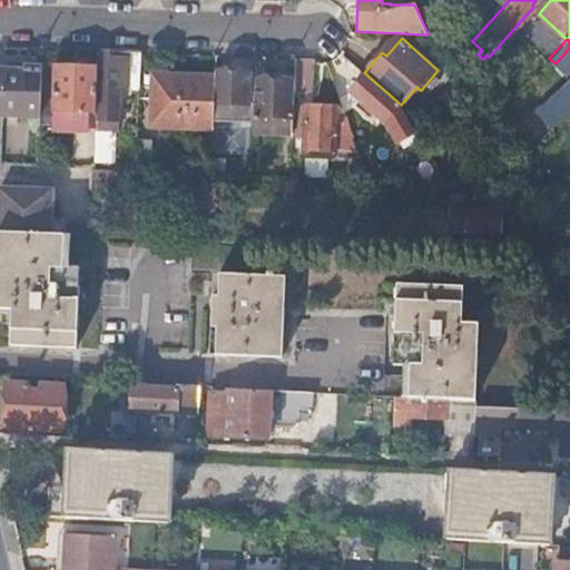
[(97,127),(96,167),(117,167),(119,84),(133,84),(133,88),(139,88),(140,50),(99,48),(97,108),(97,127)]
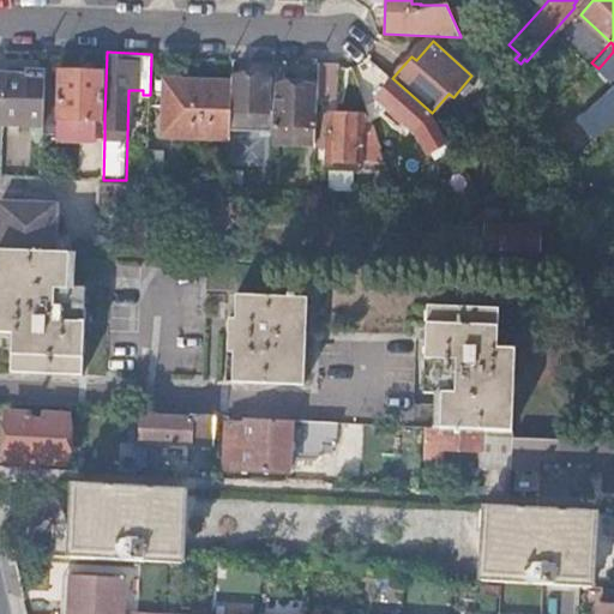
[(336,94),(338,67),(336,67),(330,66),(325,64),(323,62),(319,62),(318,86),(318,94),(336,94)]
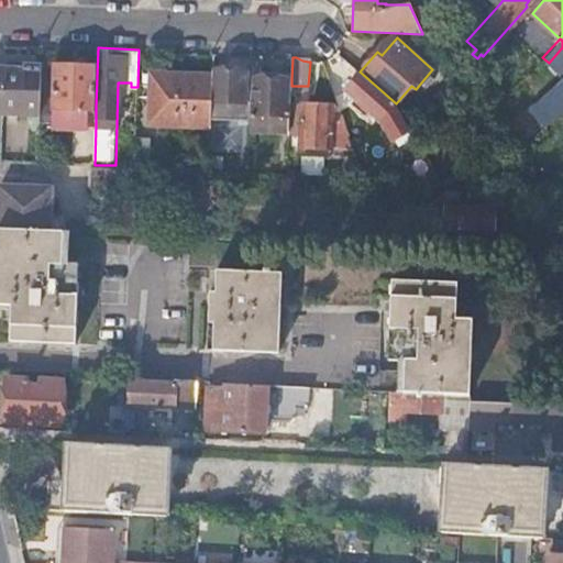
[(42,73),(41,120),(53,120),(54,107),(89,108),(88,124),(96,125),(96,107),(94,107),(95,65),(42,62),(42,73)]
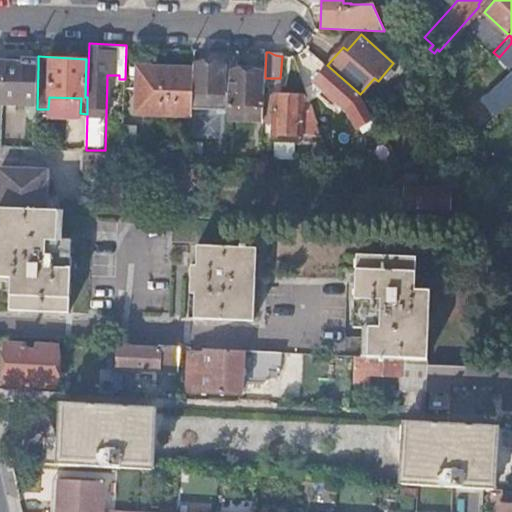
[(0,100),(26,102),(25,109),(29,109),(29,117),(37,118),(37,109),(38,66),(19,65),(19,61),(0,59),(0,100)]
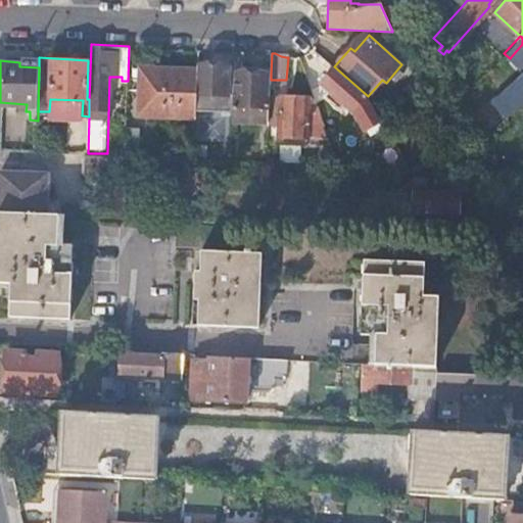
[(198,68),(196,109),(233,110),(234,94),(229,94),(230,66),(198,64),(198,68)]
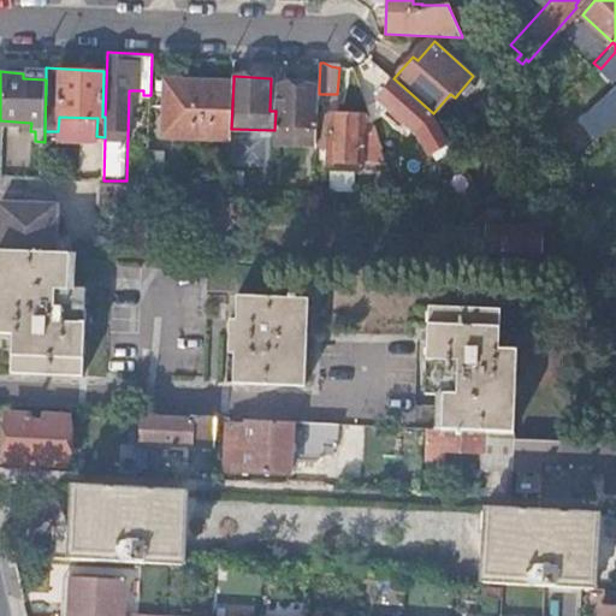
[(188,134),(190,80),(166,78),(165,132),(188,134)]
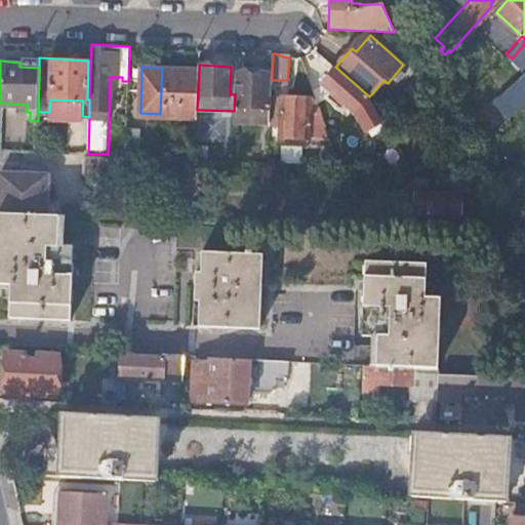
[(356,112),(361,105),(369,96),(335,67),(323,82),(356,112)]
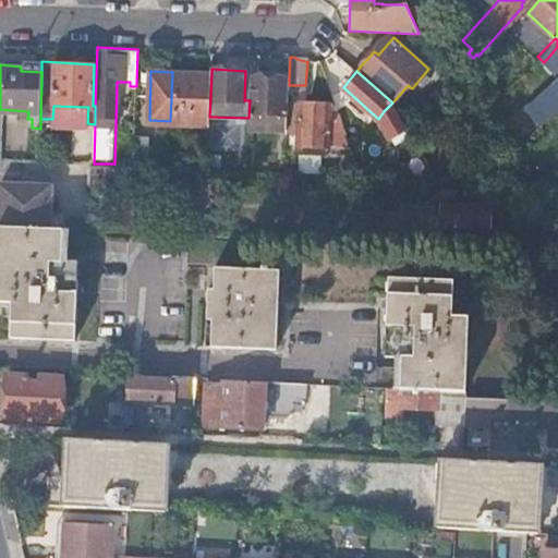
[(211,73),(172,72),(170,121),(209,122),(209,117),(211,73)]
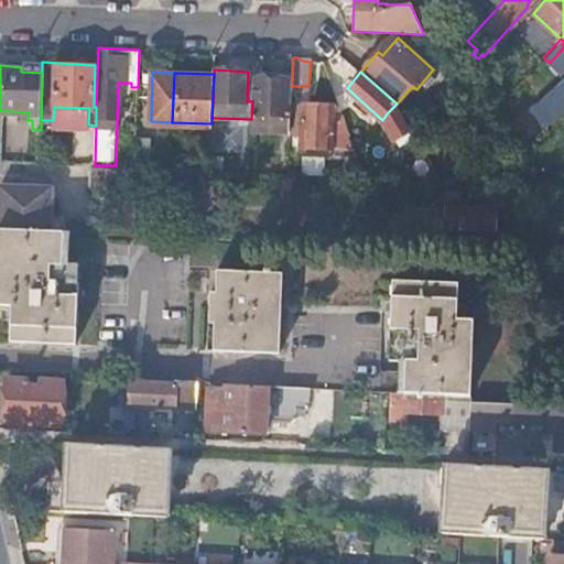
[(251,119),(251,132),(291,133),(292,104),(292,86),(292,79),(253,78),(252,101),(251,119)]
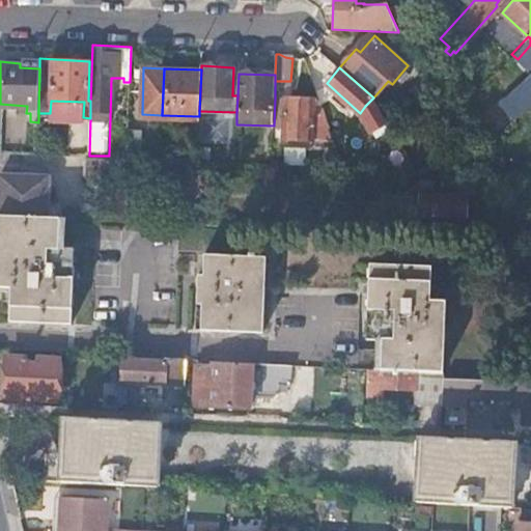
[(275,98),(274,126),(280,127),(280,119),(284,119),(285,99),(275,98)]
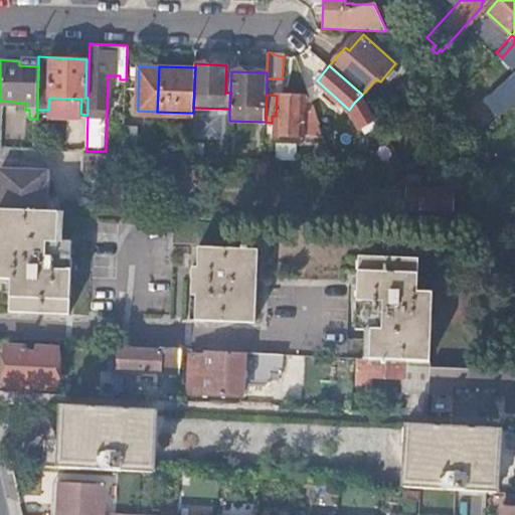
[(368,128),(378,122),(362,95),(354,103),(368,128)]
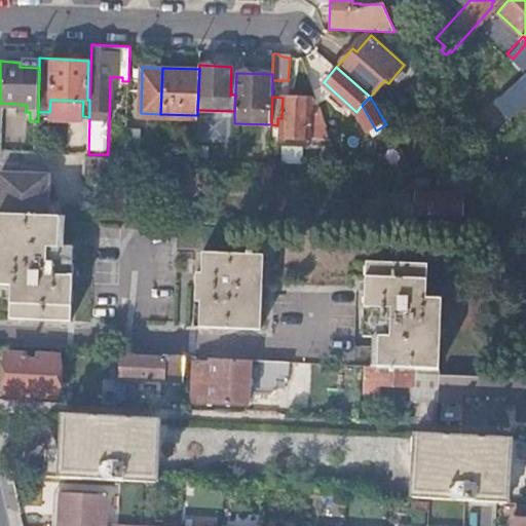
[(277,118),(277,125),(277,126),(282,126),(282,137),(310,139),(312,99),(283,98),(282,118),(277,118)]
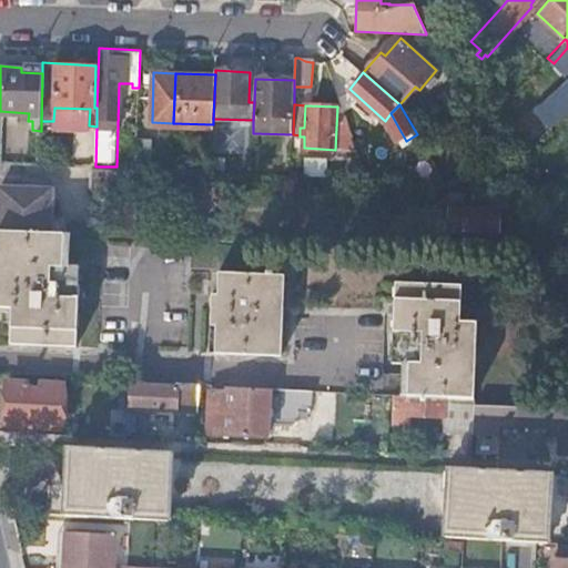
[(90,109),(54,108),(53,128),(89,129),(89,125),(90,109)]
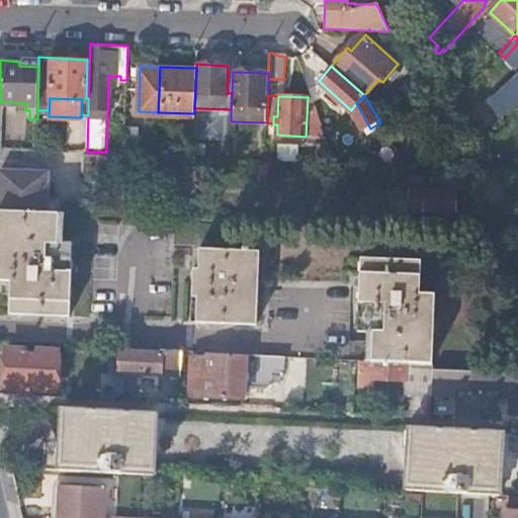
[(139,124),(125,124),(124,153),(139,154),(139,124)]
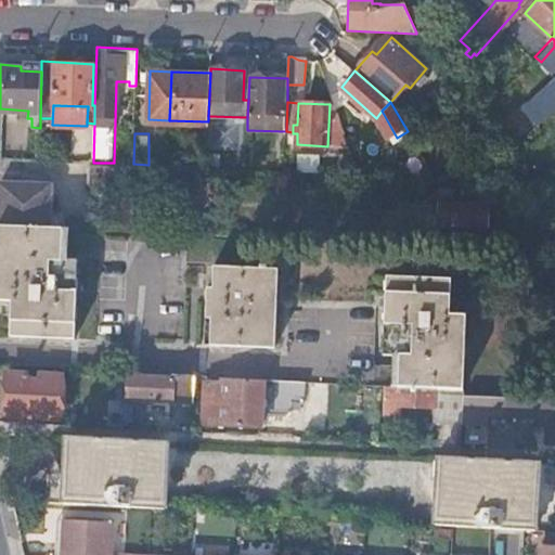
[(93,163),(90,162),(90,182),(163,185),(164,166),(149,165),(133,164),(114,163),(93,163)]
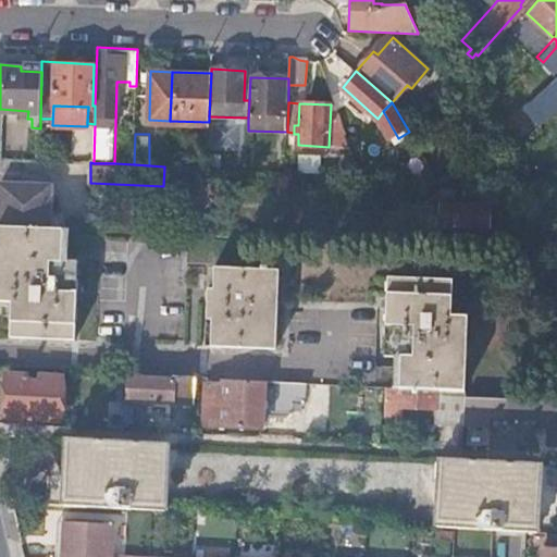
[(1,181),(0,193),(0,223),(65,227),(65,214),(49,213),(50,176),(50,173),(48,171),(46,169),(44,168),(29,166),(29,183),(23,182),(1,181)]
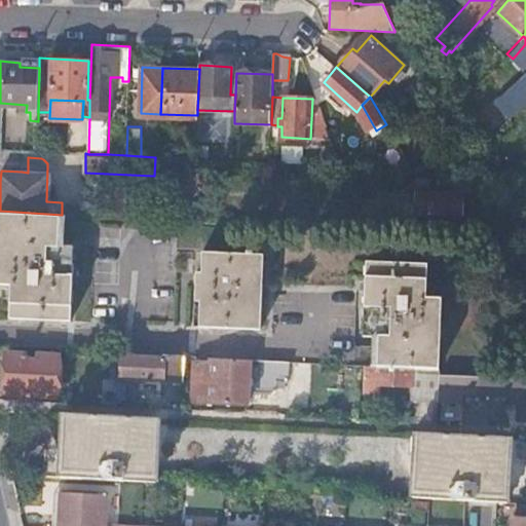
[(463,216),(464,193),(464,191),(463,191),(415,189),(413,213),(463,216)]
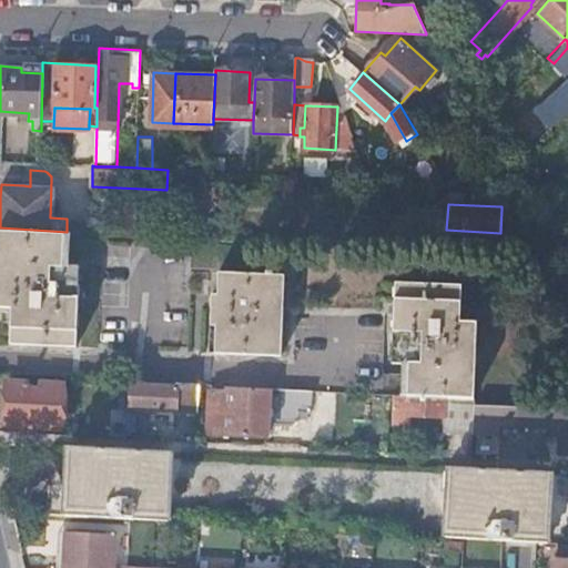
[(67,232),(0,227),(0,306),(12,307),(11,344),(79,346),(82,265),(64,264),(67,232)]
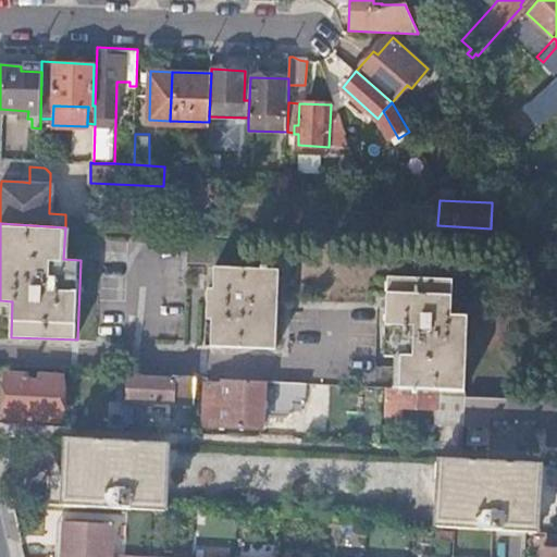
[(214,287),(213,323),(220,323),(219,345),(279,347),(282,267),(270,267),(270,262),(263,262),(263,267),(222,264),(221,287),(214,287)]
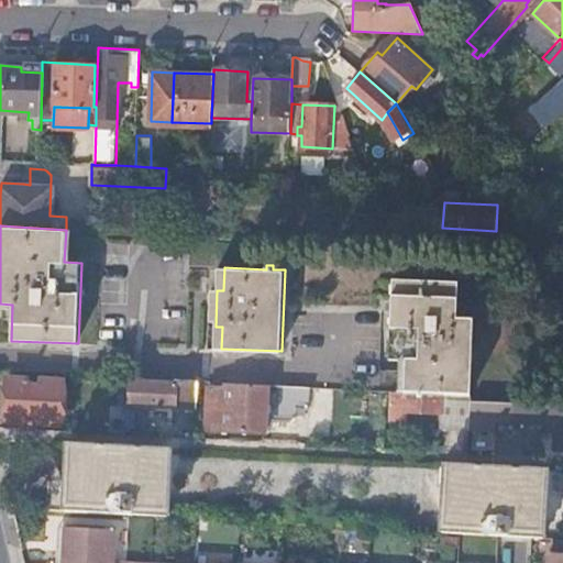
[(396,389),(401,389),(462,390),(463,313),(446,313),(448,278),(382,277),(381,357),(396,357),(396,389)]
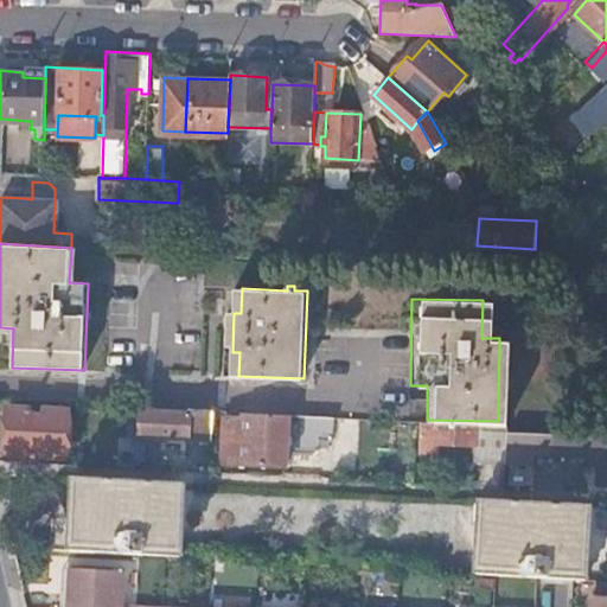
[(7,408),(5,433),(8,434),(8,451),(66,454),(70,407),(44,406),(43,411),(37,410),(37,406),(11,404),(11,407),(7,408)]
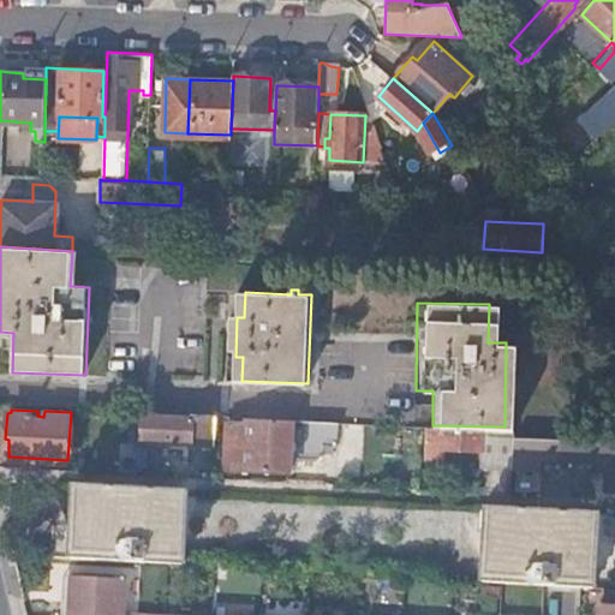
[(138,410),(123,410),(120,441),(137,441),(138,410)]
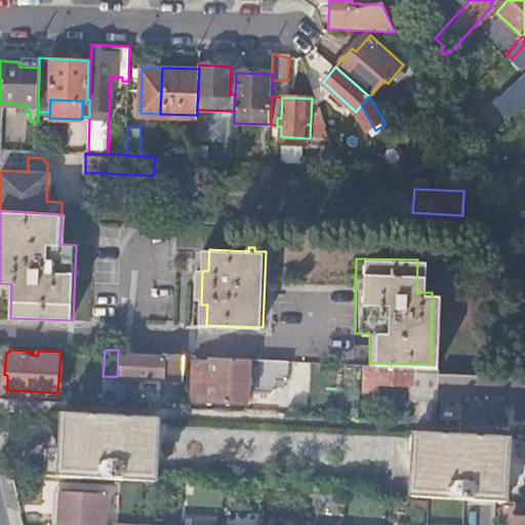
[(184,353),(164,353),(164,355),(121,353),(119,374),(183,377),(184,353)]
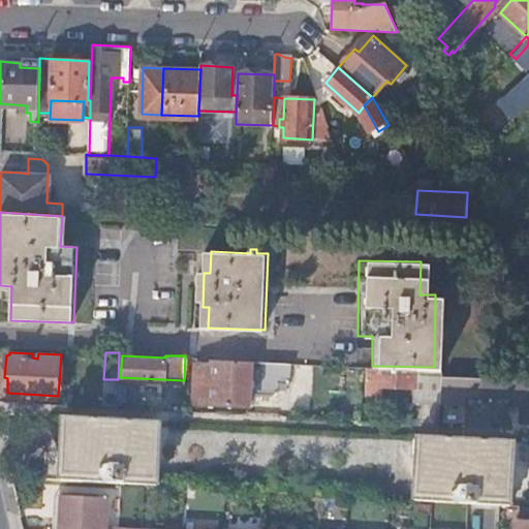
[(252,360),(214,358),(214,364),(196,363),(193,404),(249,407),(252,360)]
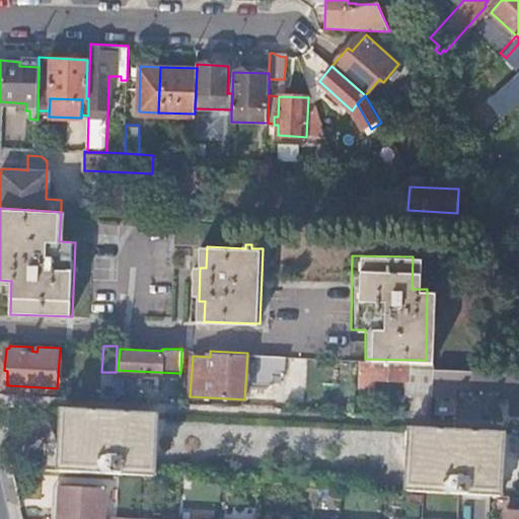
[(405,378),(405,376),(406,361),(370,359),(370,370),(364,370),(364,377),(405,378)]
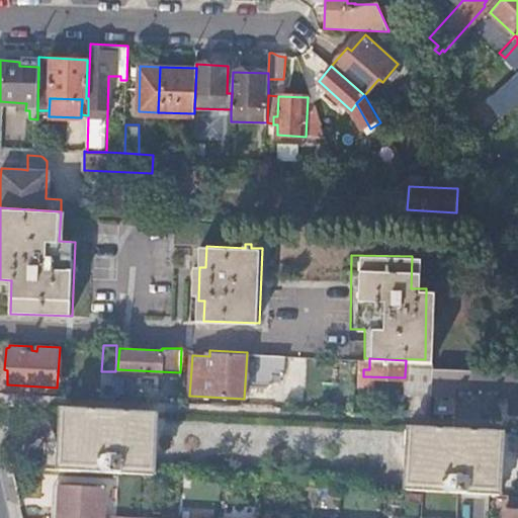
[(431,377),(432,362),(406,360),(405,375),(431,377)]
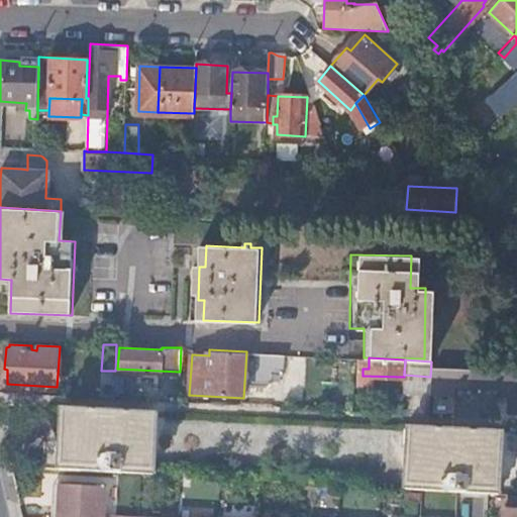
[(516,372),(474,371),(473,388),(509,389),(508,413),(516,413),(516,372)]
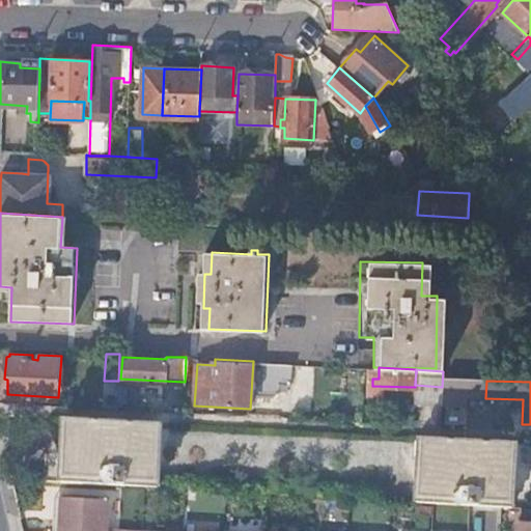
[(66,416),(61,479),(71,480),(74,436),(152,441),(149,485),(158,485),(163,421),(66,416)]
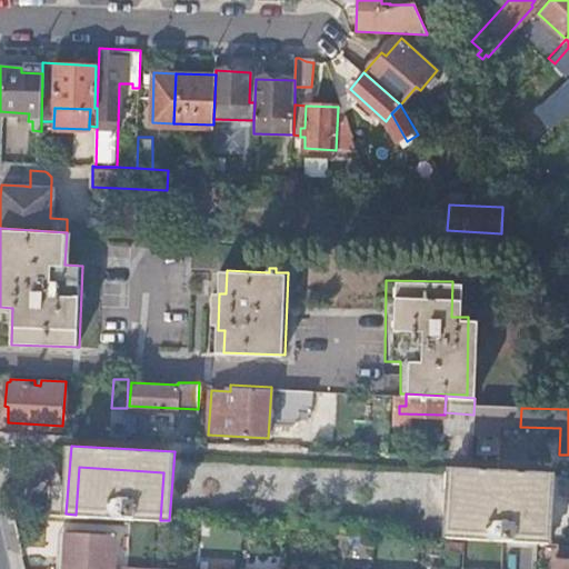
[(79,467),(76,515),(160,520),(163,472),(79,467)]
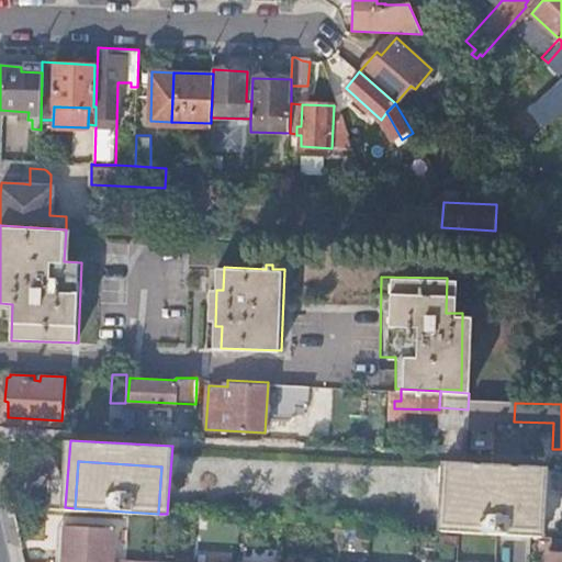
[(551,469),(448,462),(444,531),(453,532),(456,483),(539,487),(537,538),(547,538),(551,469)]
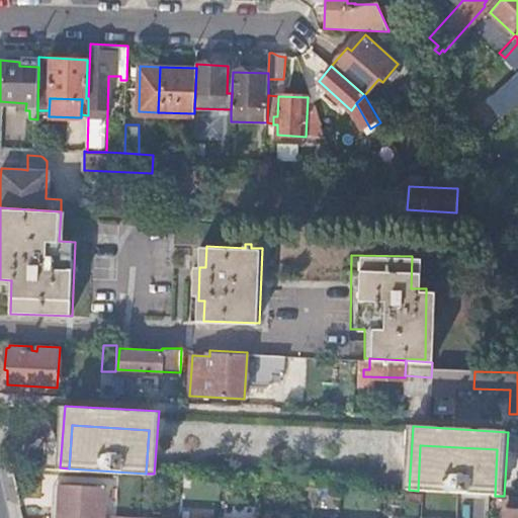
[(420,445),(418,491),(495,496),(497,449),(420,445)]
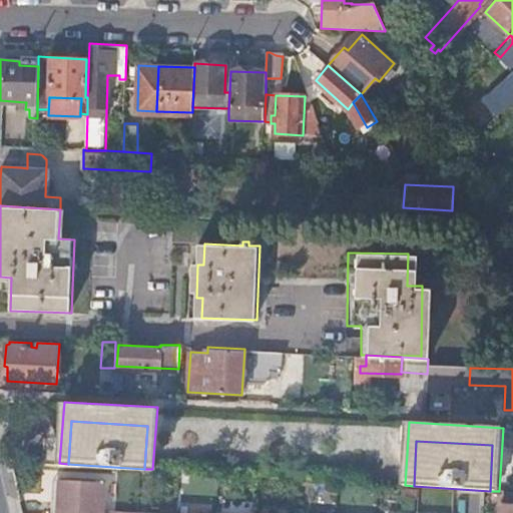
[(54,498),(53,512),(105,512),(107,483),(62,480),(61,499),(54,498)]
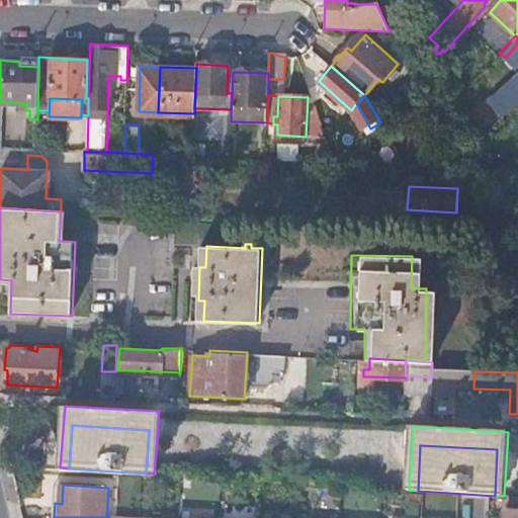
[(517,517),(517,497),(510,497),(509,506),(503,506),(502,517),(517,517)]
